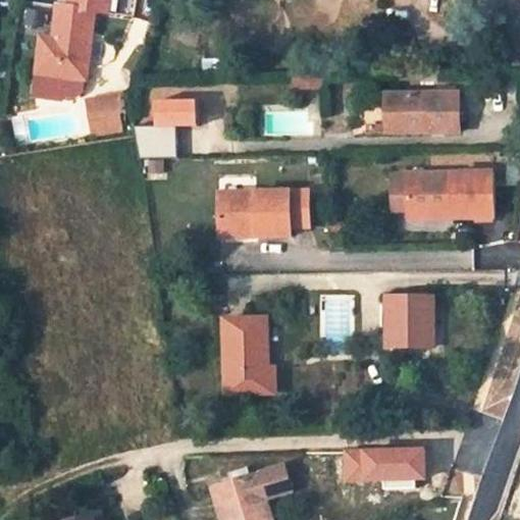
[(70,0),(69,5),(93,8),(106,10),(107,0),(70,0)]
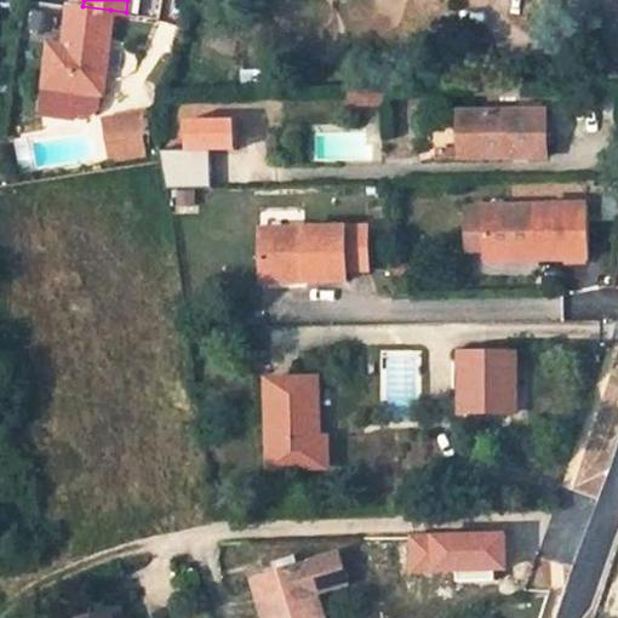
[(98,103),(110,10),(83,6),(68,5),(63,44),(49,41),(39,114),(73,118),(74,113),(86,115),(93,112),(98,103)]
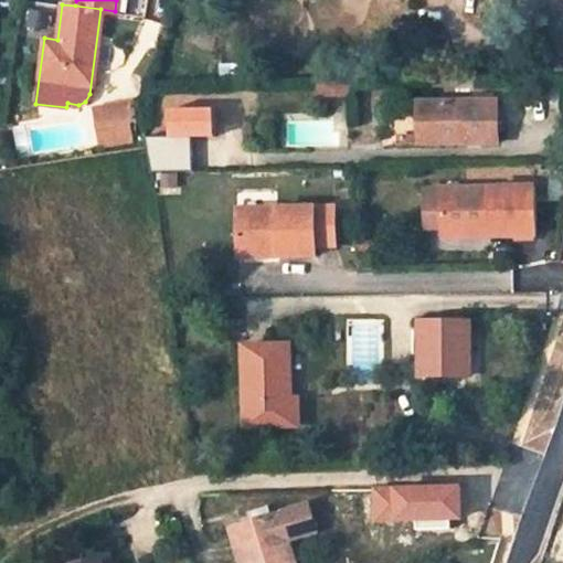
[(44,27),(46,11),(30,10),(28,24),(44,27)]
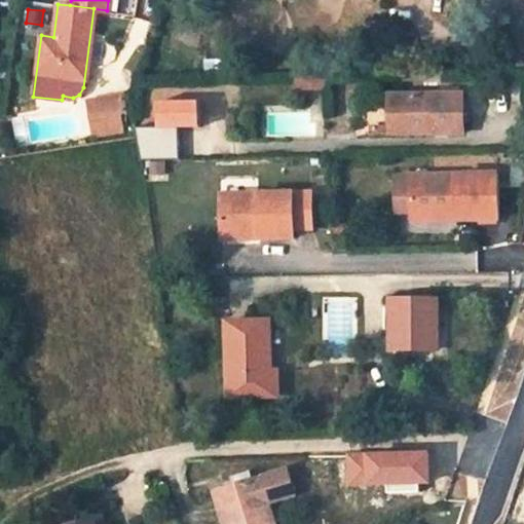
[(459,90),(388,92),(389,137),(461,133),(459,90)]
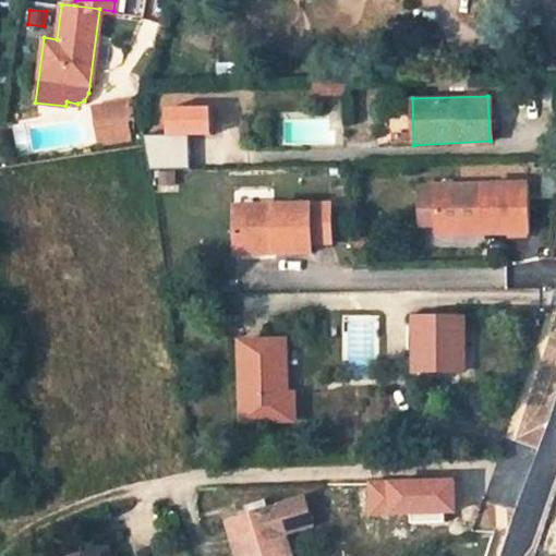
[(95,123),(127,119),(132,118),(130,99),(92,105),(95,123)]
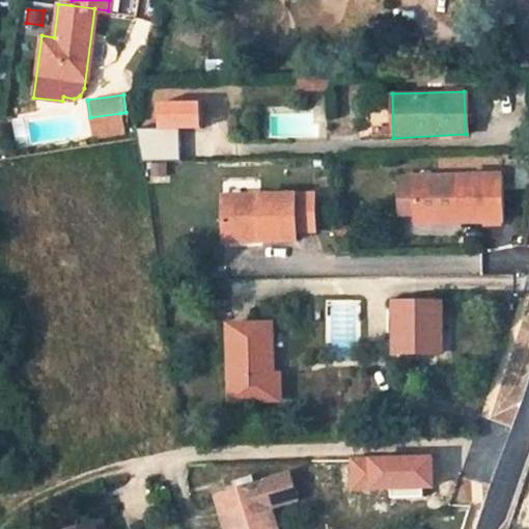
[(93,137),(122,132),(120,113),(90,117),(93,137)]
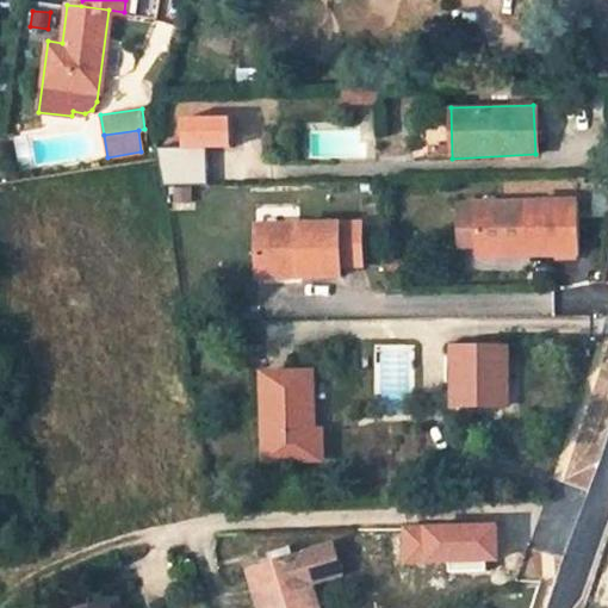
[(163,184),(206,184),(206,146),(156,146),(163,184)]
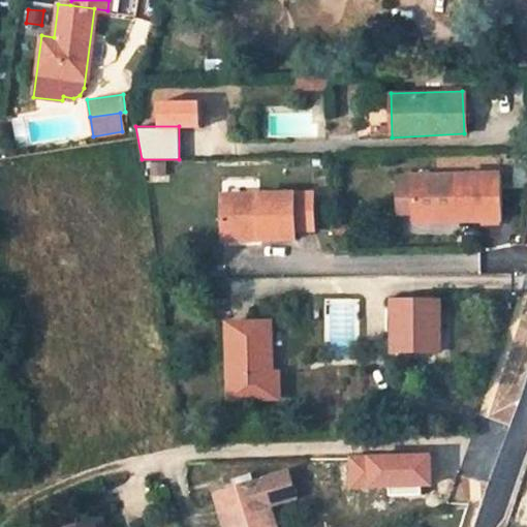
[(503,223),(501,172),(413,176),(416,225),(503,223)]
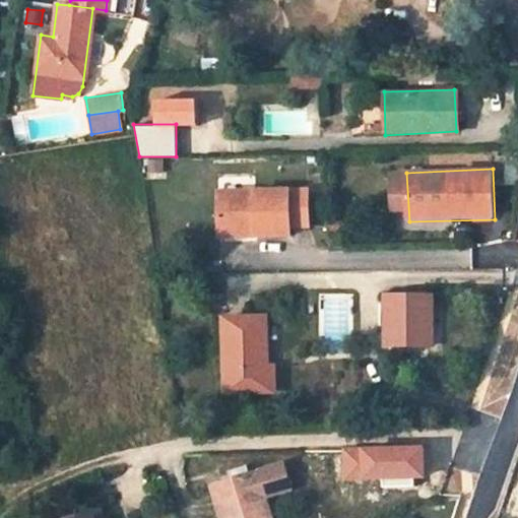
[(283,198),(213,200),(215,240),(248,238),(249,249),(285,246),(283,198)]
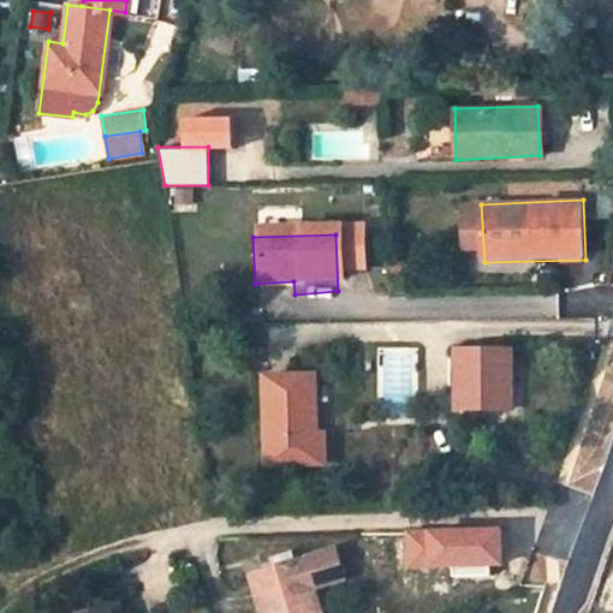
[(376,406),(412,406),(414,346),(376,346),(376,406)]
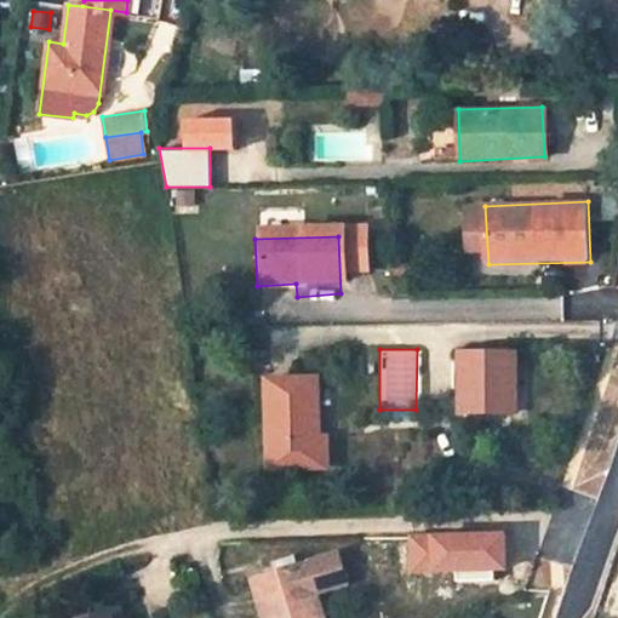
[(514,353),(462,353),(463,408),(515,410),(514,353)]
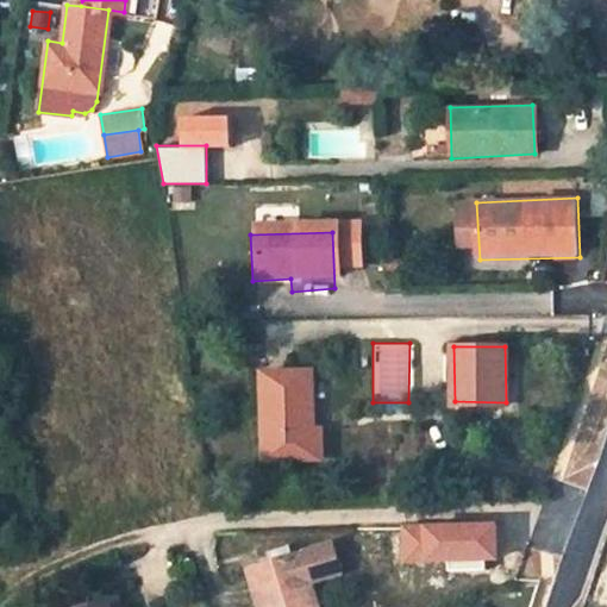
[(312,427),(312,369),(262,370),(263,457),(320,456),(320,427),(312,427)]
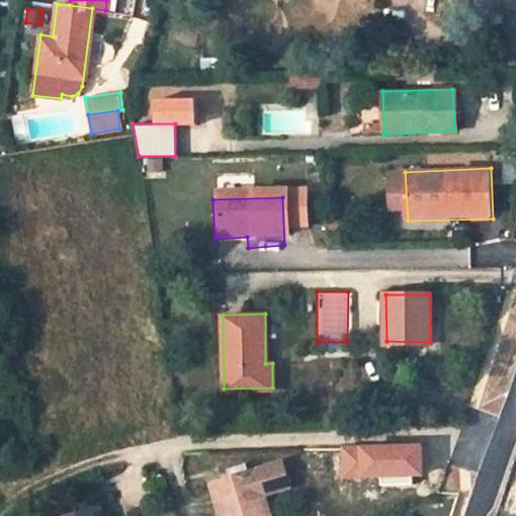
[(331,381),(334,356),(320,354),(316,379),(331,381)]
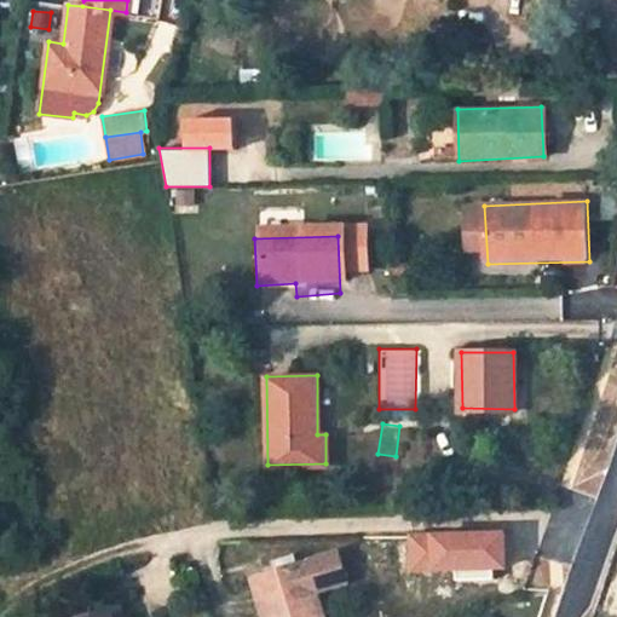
[(489,578),(489,566),(500,565),(499,531),(408,534),(409,569),(453,568),(453,578),(489,578)]
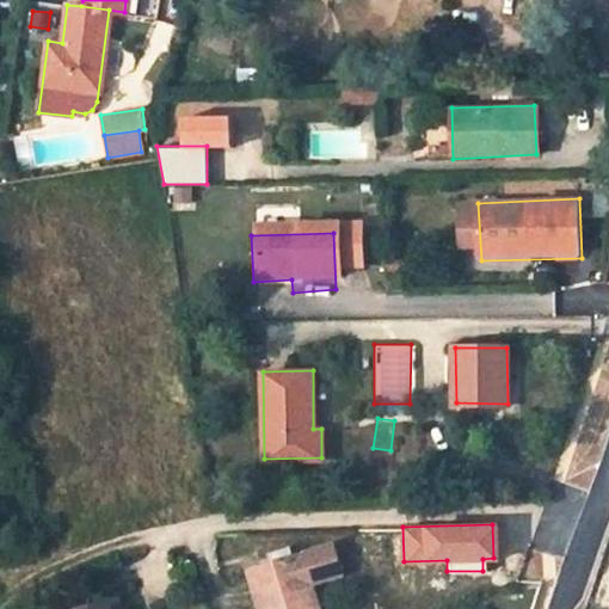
[(270,564),(250,570),(262,608),(317,608),(308,582),(340,572),(332,545),(293,557),(289,546),(266,552),(270,564)]
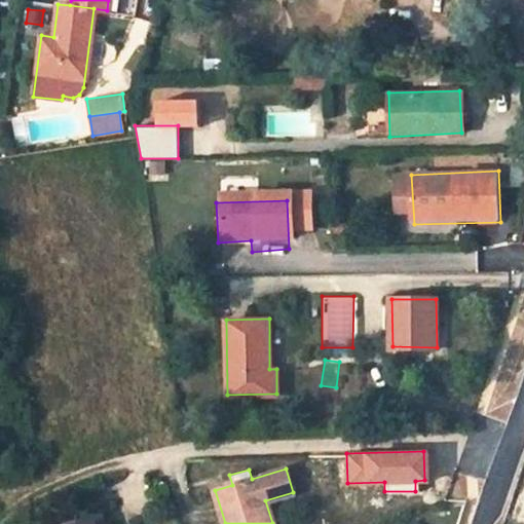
[(66,523),(102,523),(100,515),(66,523)]
